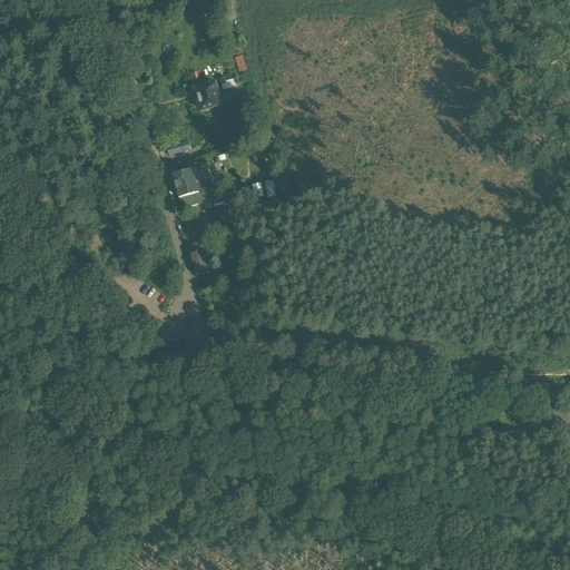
[(244,57),(235,59),(239,74),(247,71),(244,57)]
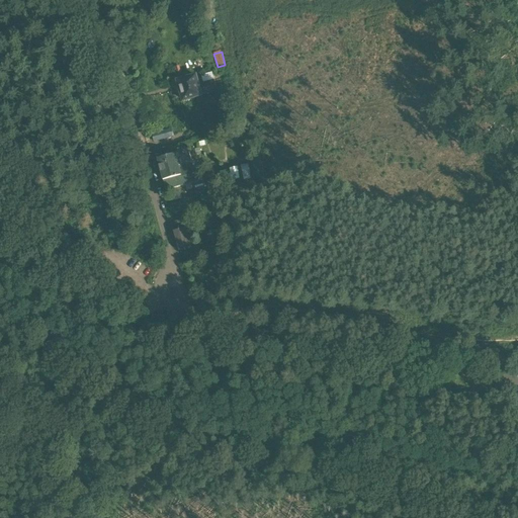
[(185,81),(182,79),(180,80),(178,83),(183,102),(184,102),(186,103),(189,103),(191,100),(201,97),(201,96),(198,87),(196,78),(185,81)]
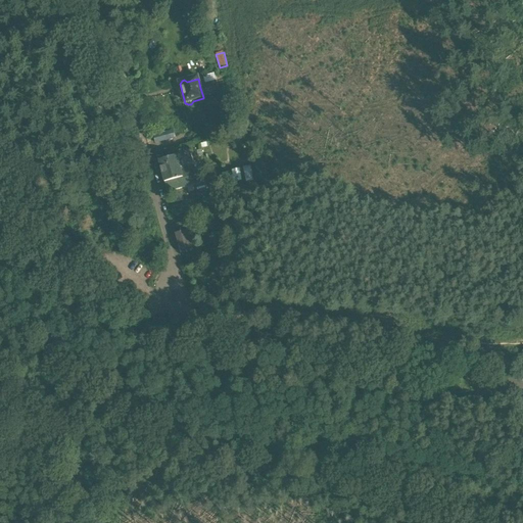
[(217,83),(200,88),(203,97),(220,93),(217,83)]
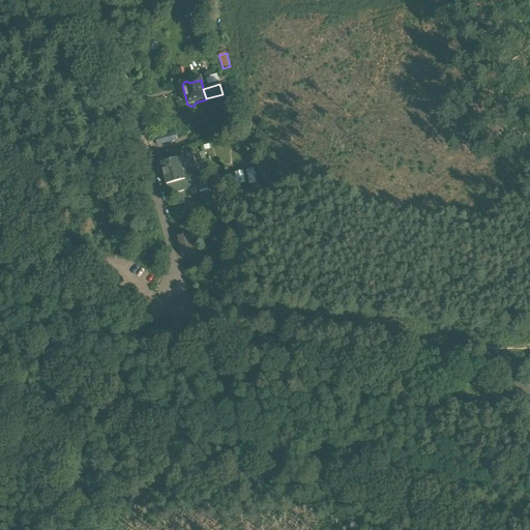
[(172,135),(155,139),(157,146),(174,142),(172,135)]
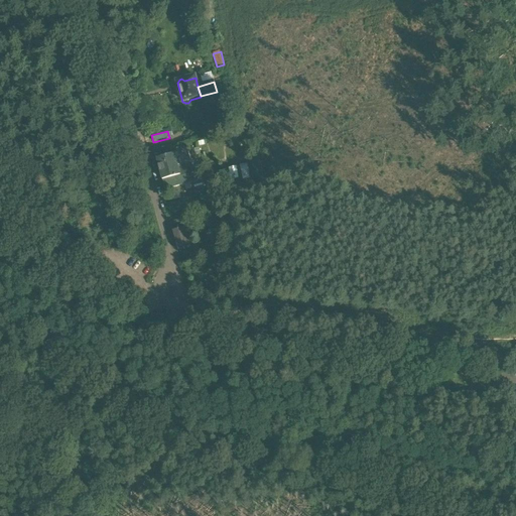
[(174,155),(157,159),(166,190),(197,182),(192,167),(179,171),(178,166),(179,166),(178,159),(176,160),(174,155)]
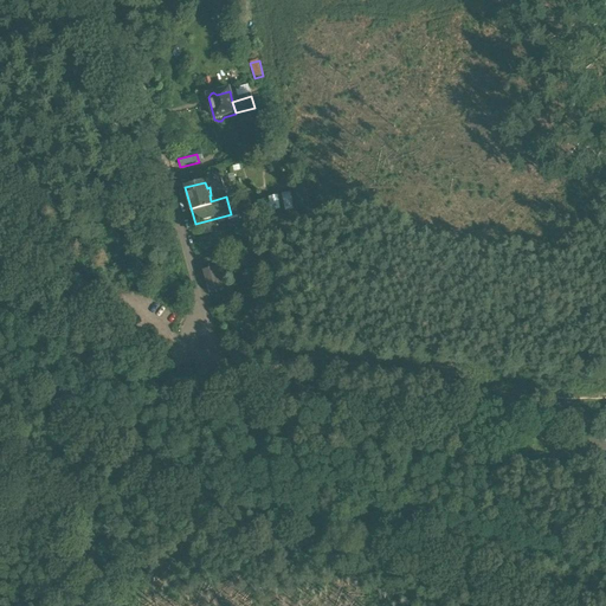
[(271,216),(287,214),(284,195),(269,198),(271,216)]
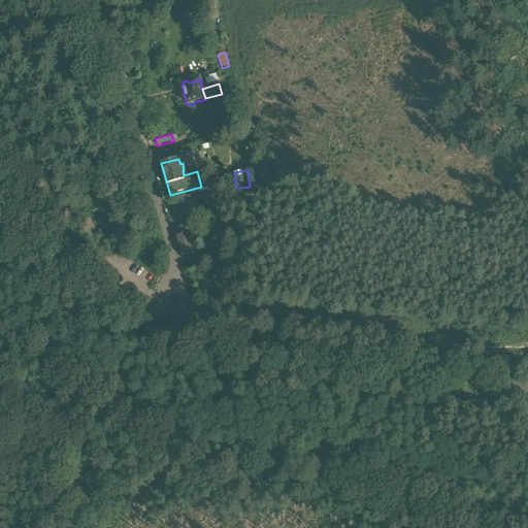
[(213,220),(207,221),(208,227),(210,227),(210,230),(216,229),(213,220)]
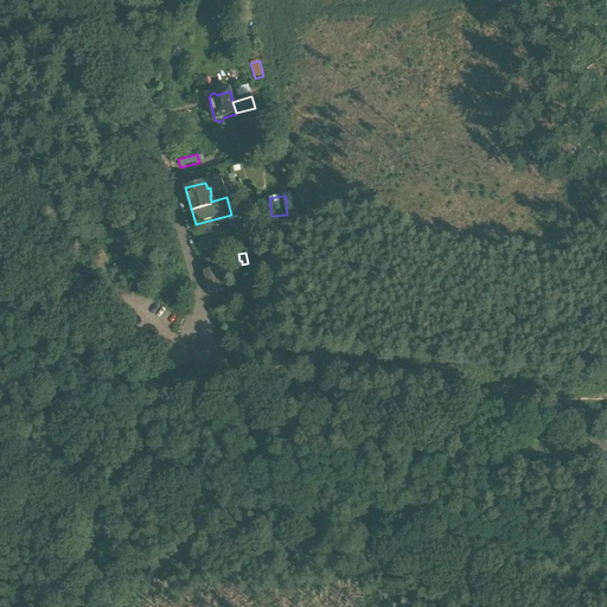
[(215,261),(202,264),(204,273),(217,269),(215,261)]
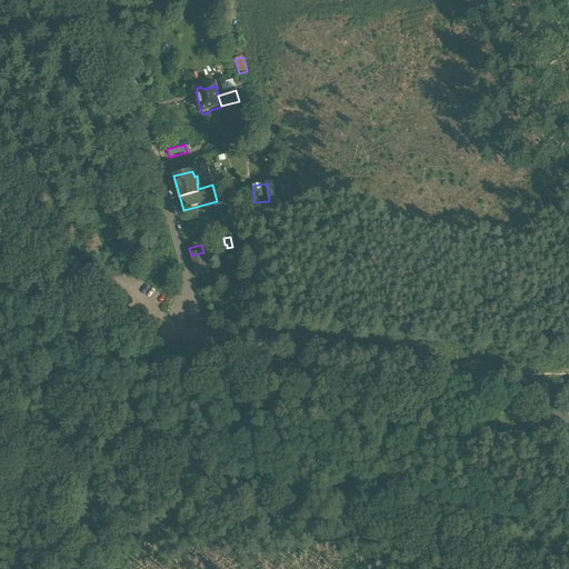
[(203,252),(191,256),(198,277),(210,273),(203,252)]
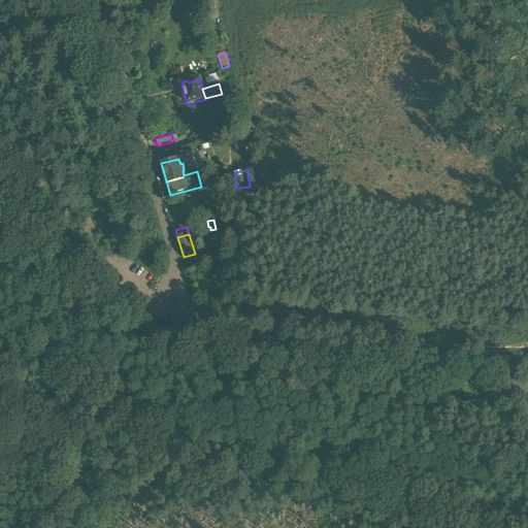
[(222,253),(209,255),(211,264),(224,261),(222,253)]
